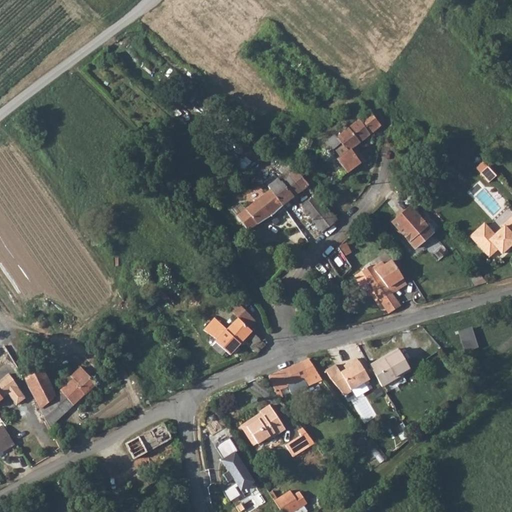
[(326,89),(321,94),(326,99),(330,95),(326,89)]
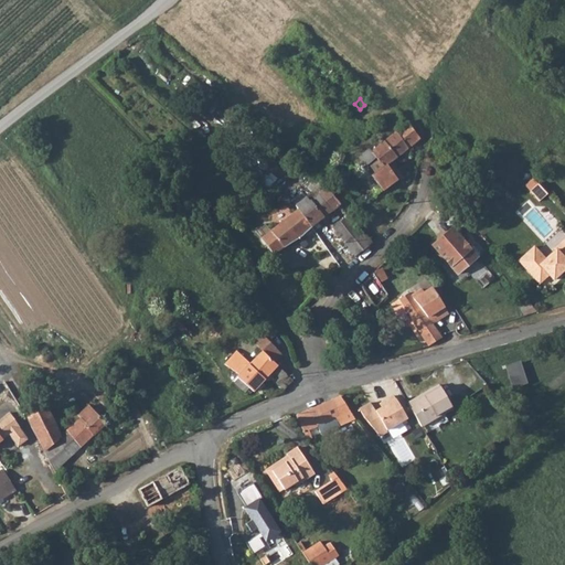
[(408,121),(371,152),(374,155),(383,163),(368,177),(381,190),(396,180),(386,166),(392,160),(419,138),(419,137),(408,121)]
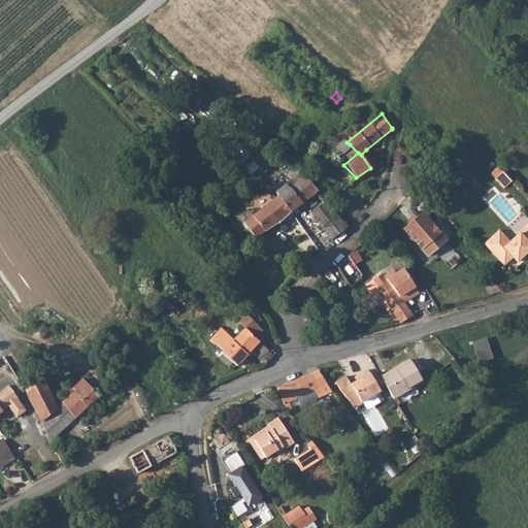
[(276,160),(279,163),(283,159),(275,154),(267,163),(271,167),(276,160)]
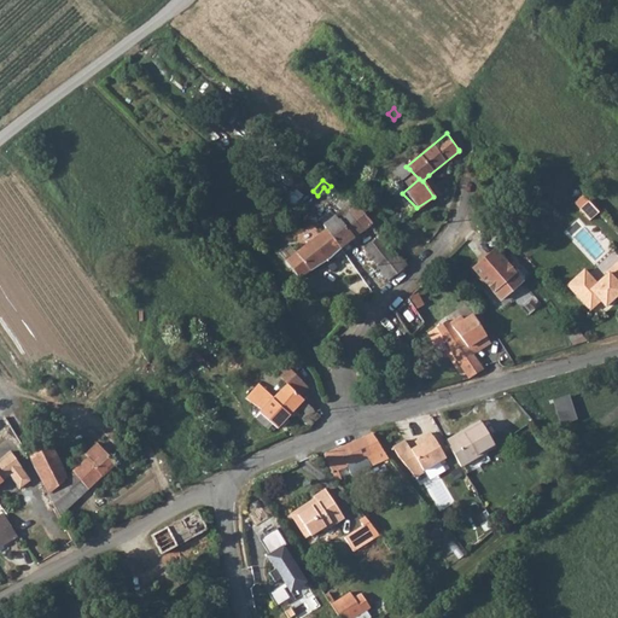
[(327,191),(325,193),(333,203),(343,193),(333,185),(332,185),(331,186),(327,191)]
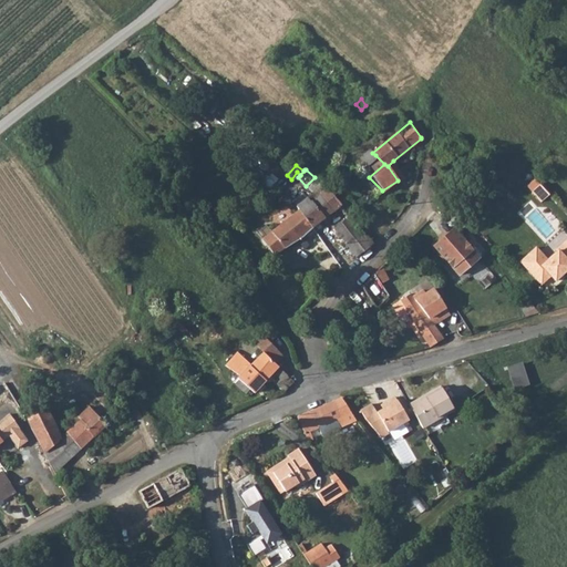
[(362,176),(353,188),(360,196),(370,186),(362,176)]
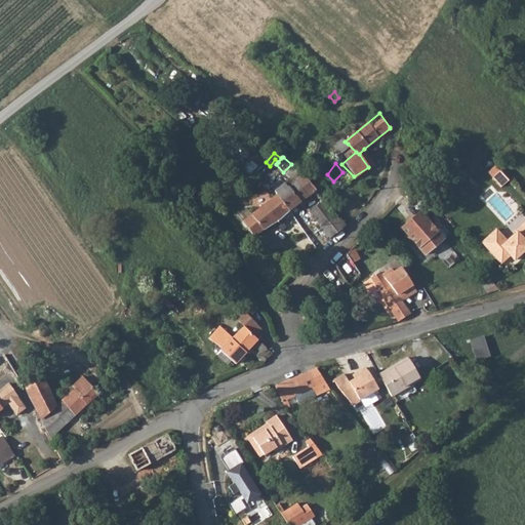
[(291,164),(283,172),(293,182),(295,180),(307,197),(315,190),(314,189),(306,177),(301,173),(297,170),(291,164)]
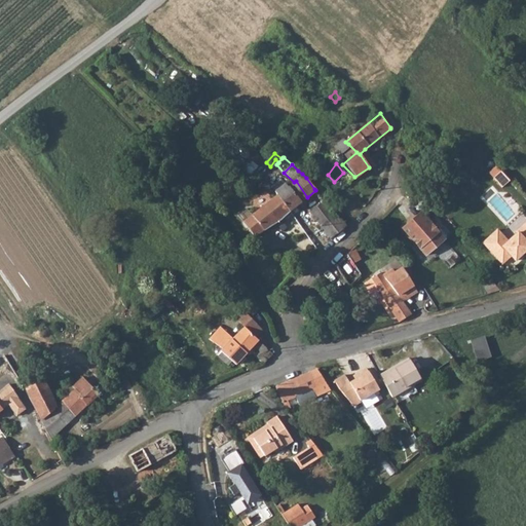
[(294,182),(288,188),(300,202),(306,198),(307,197),(296,181),(294,182)]
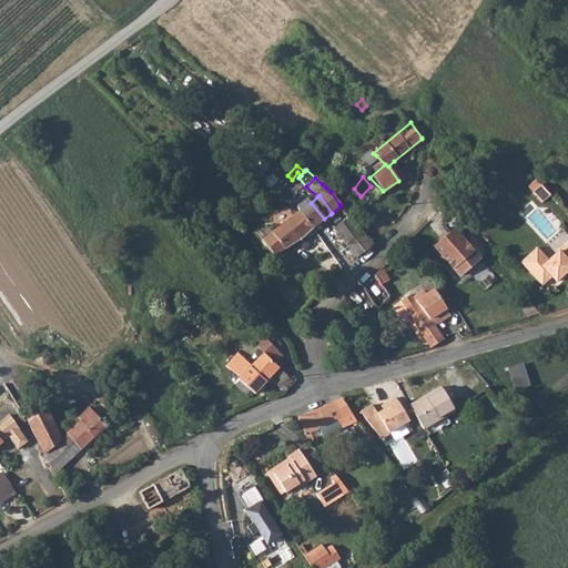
[(350,196),(340,204),(341,205),(350,216),(357,227),(369,220),(350,196)]
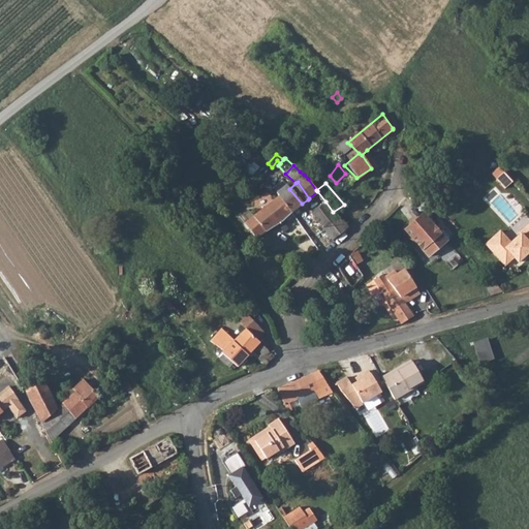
[(285,185),(276,192),(279,196),(290,212),(302,204),(289,189),(286,185),(285,185)]
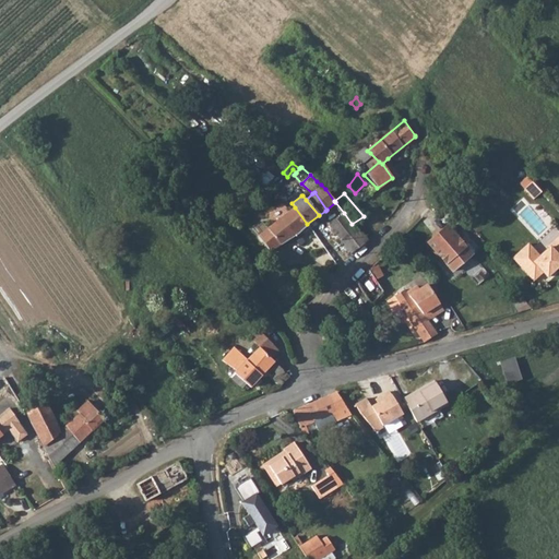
[(272,226),(259,236),(271,251),(282,242),(295,235),(298,240),(311,229),(307,224),(295,207),(272,226)]
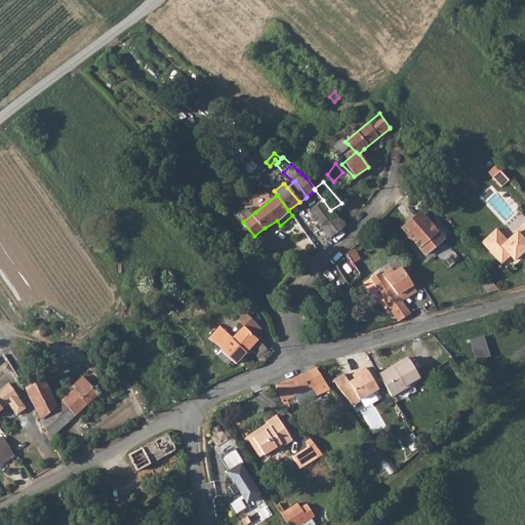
[(313,208),(309,210),(319,224),(332,212),(330,210),(323,200),(313,208)]
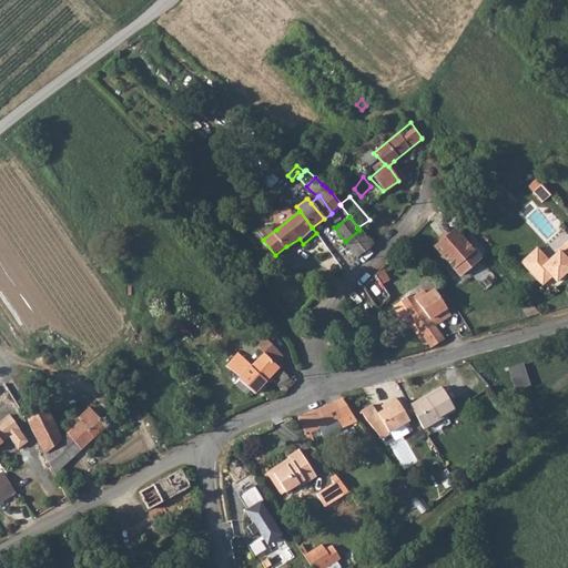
[(455,229),(435,245),(459,274),(479,257),(455,229)]
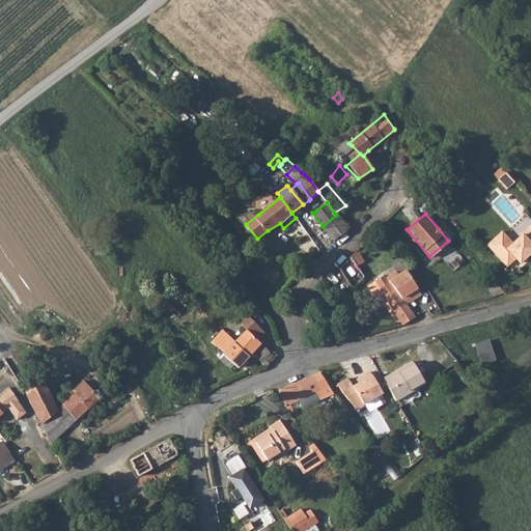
[(336,215),(323,226),(334,241),(346,229),(336,215)]
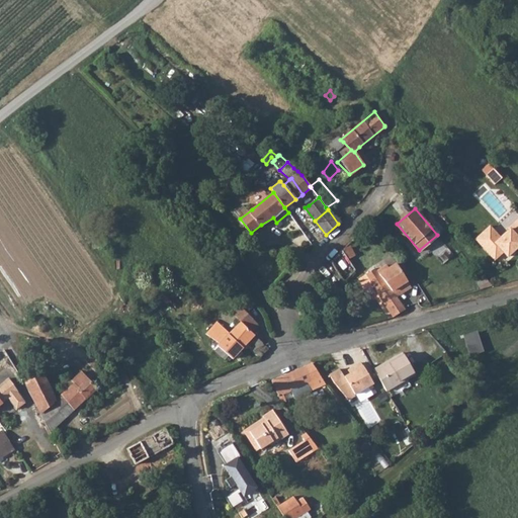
[(489,224),(475,237),(494,257),(502,250),(506,254),(516,245),(517,243),(517,216),(508,226),(509,227),(499,235),(489,224)]
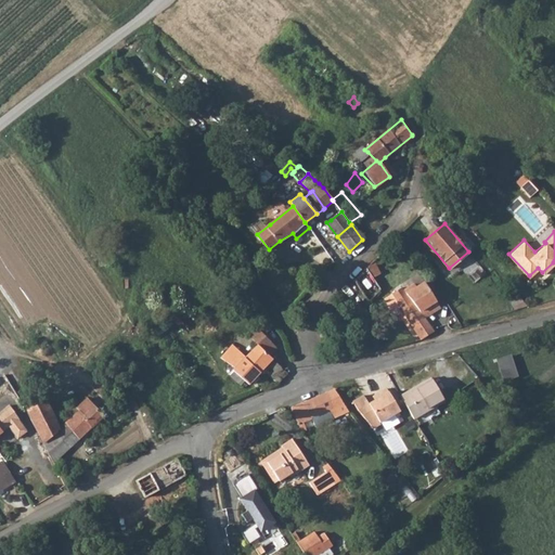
[(366,268),(355,280),(365,295),(369,299),(381,289),(368,270),(366,268)]
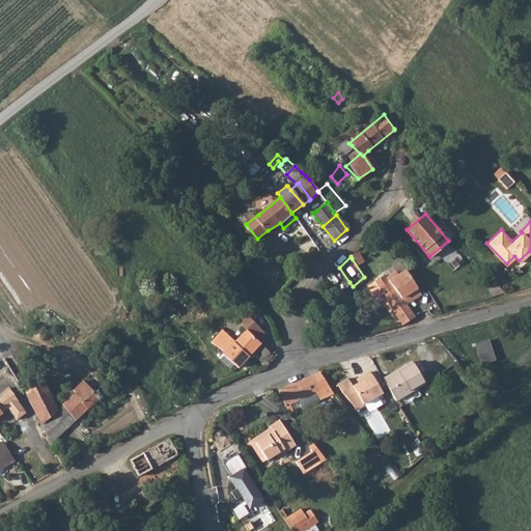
[(407,302),(404,300),(420,289),(407,270),(399,274),(397,272),(388,278),(386,275),(375,282),(402,324),(416,315),(407,302)]
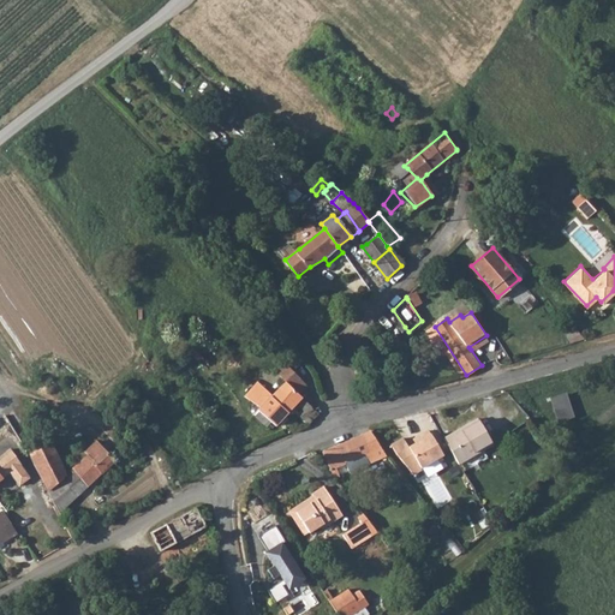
[(487,335),(469,347),(471,350),(488,339),(487,335)]
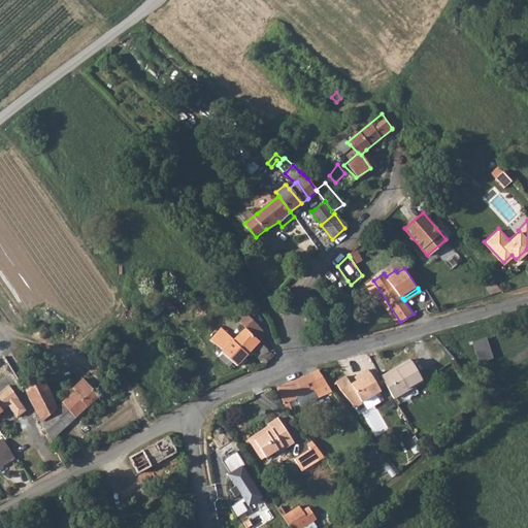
[(221,328),(210,340),(223,351),(231,357),(230,360),(237,365),(251,349),(265,364),(274,355),(244,328),(234,339),(221,328)]
